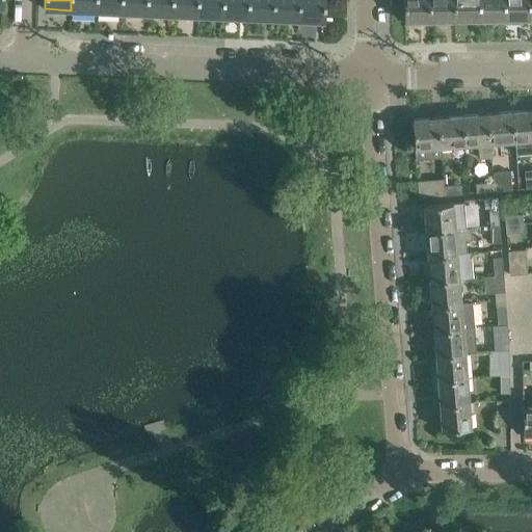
[(71,0),(71,10),(96,11),(96,0),(71,0)]
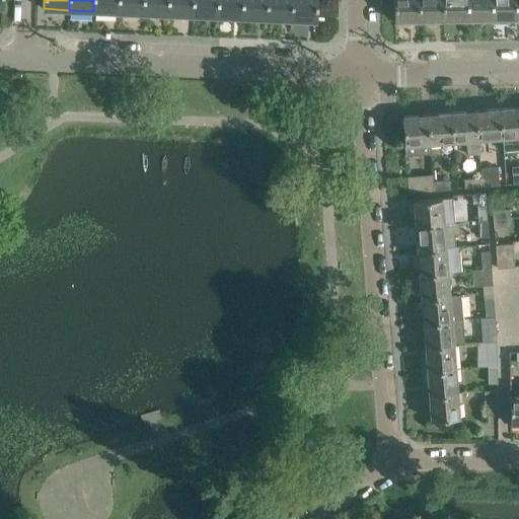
[(119,0),(93,0),(93,11),(119,12),(119,0)]
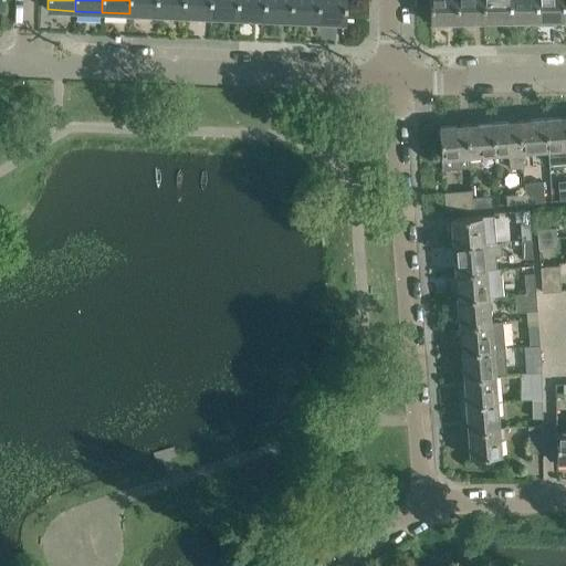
[(156,0),(129,0),(129,13),(156,14),(156,0)]
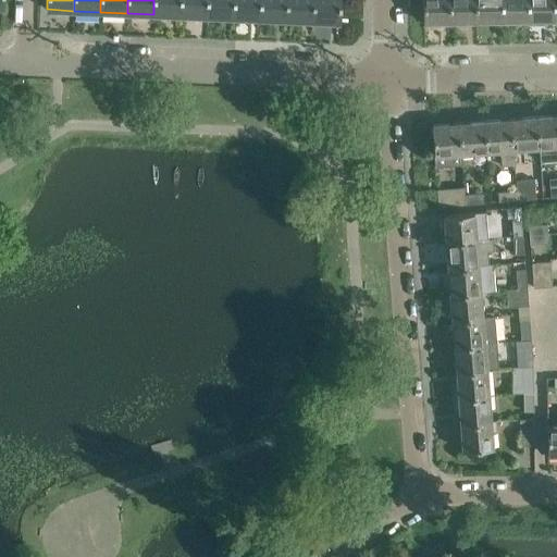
[(181,0),(153,0),(153,14),(180,15),(181,0)]
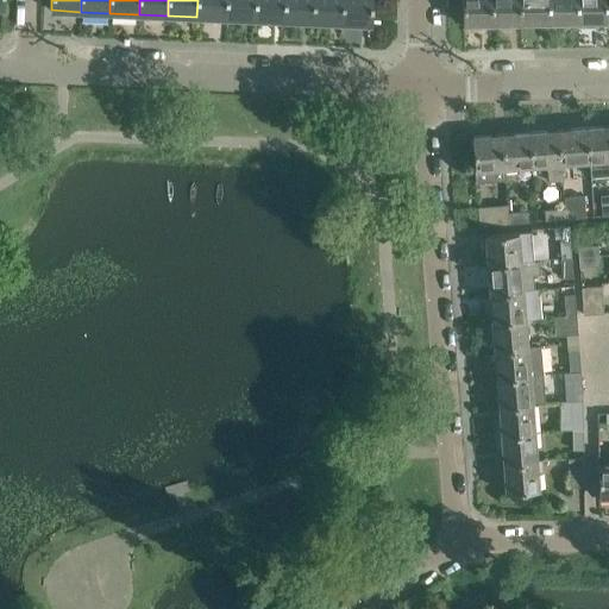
[(226,0),(198,0),(196,17),(226,18),(226,0)]
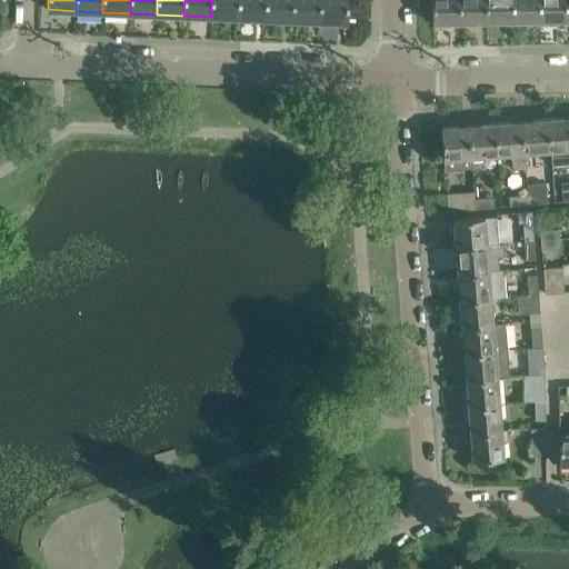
[(238,0),(211,0),(211,17),(238,18),(238,0)]
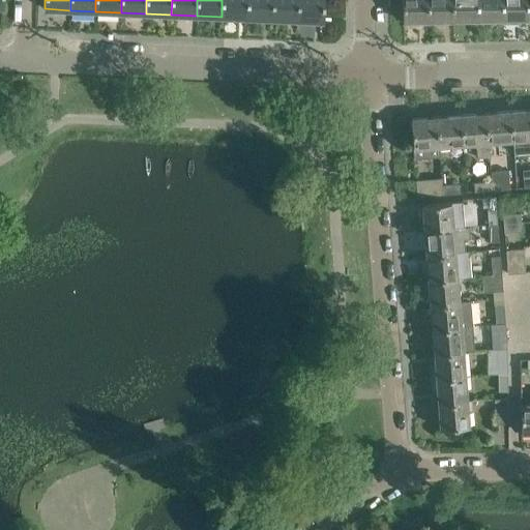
[(247,0),(222,0),(222,17),(247,18),(247,0)]
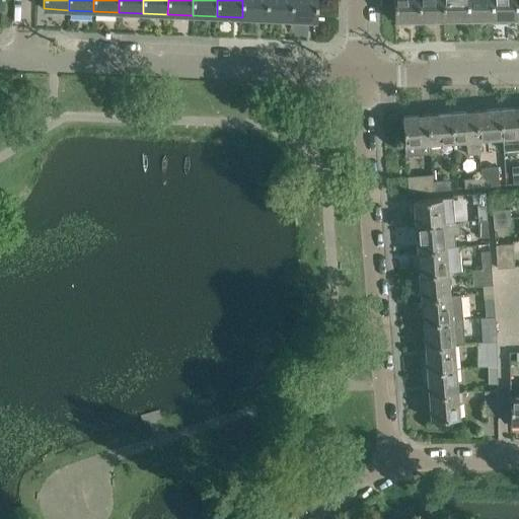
[(267,0),(242,0),(242,17),(267,18),(267,0)]
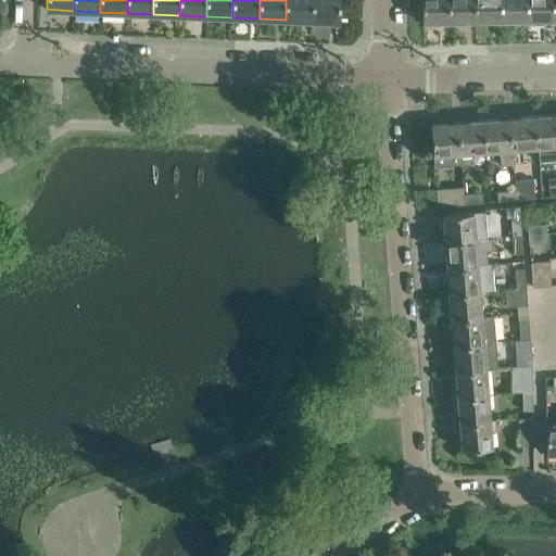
[(313,0),(286,0),(286,20),(312,21),(313,0)]
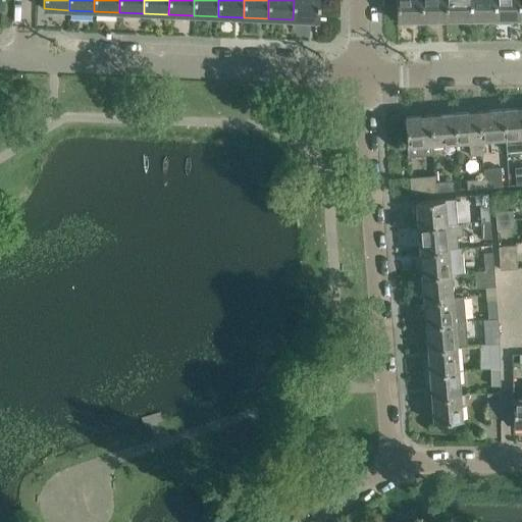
[(318,20),(319,14),(319,0),(294,0),(293,19),(318,20)]
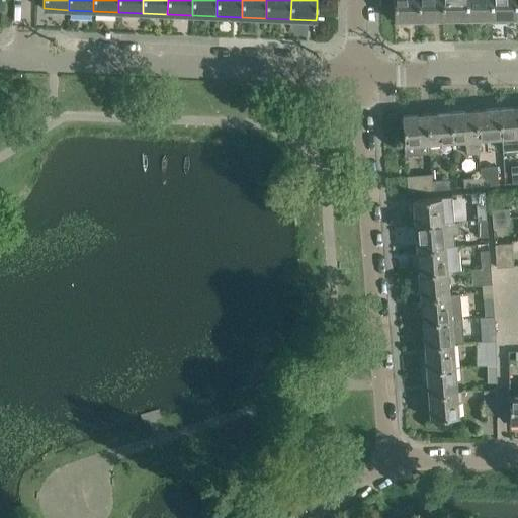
[(393,0),(394,20),(418,19),(417,0),(393,0)]
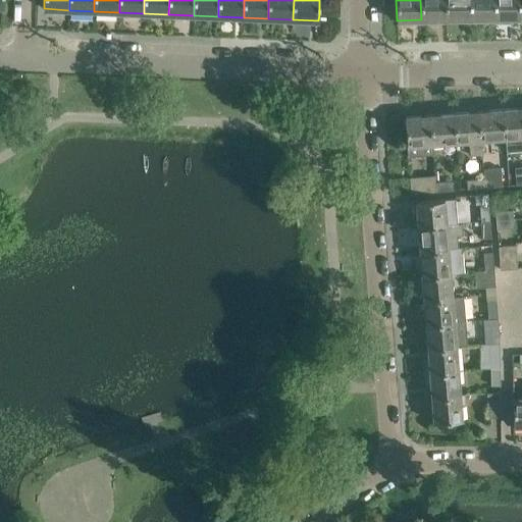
[(446,0),(420,0),(421,19),(446,19),(446,0)]
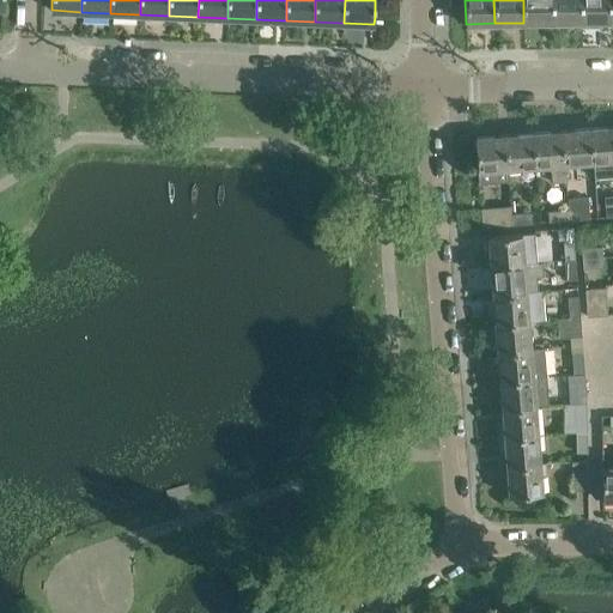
[(523,0),(523,23),(552,23),(552,0),(523,0)]
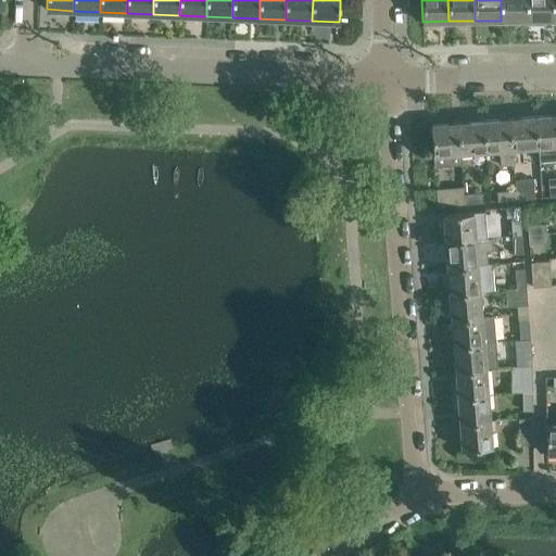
[(501,0),(501,21),(527,20),(526,0),(501,0)]
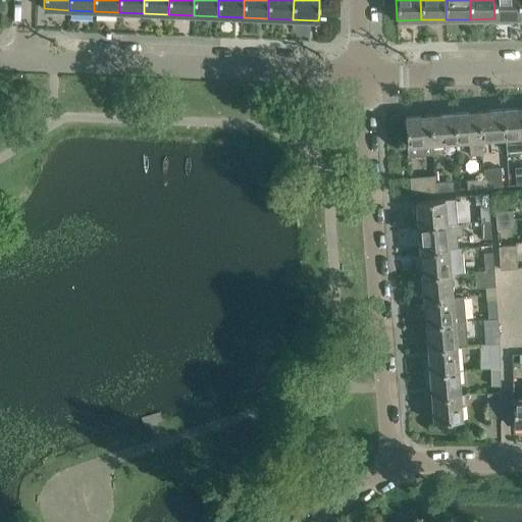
[(493,0),(494,18),(494,23),(509,22),(509,18),(519,18),(519,0),(493,0)]
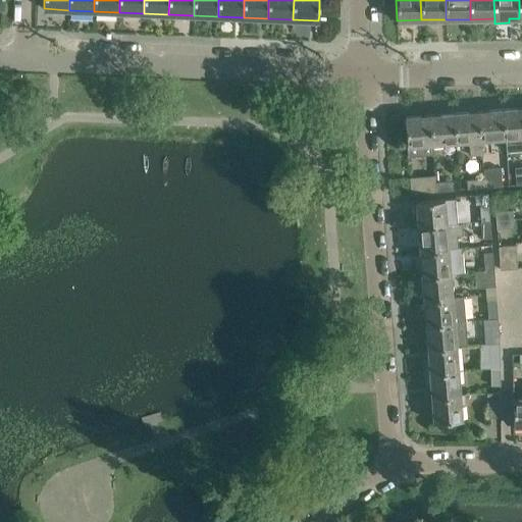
[(506,151),(521,149),(521,107),(503,109),(505,138),(506,151)]
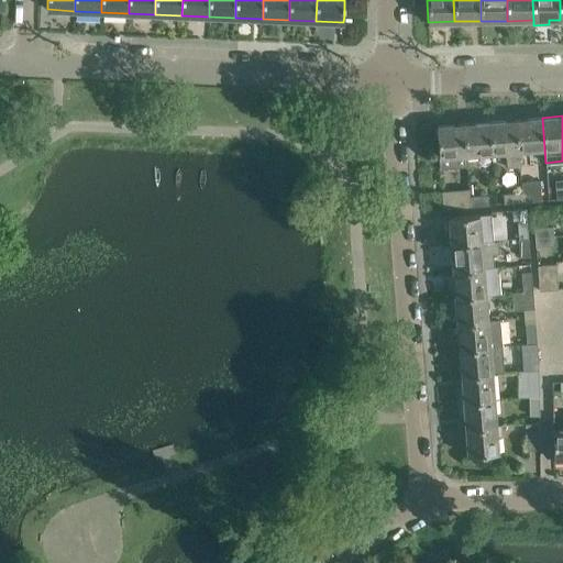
[(518,151),(544,148),(542,118),(516,120),(518,151)]
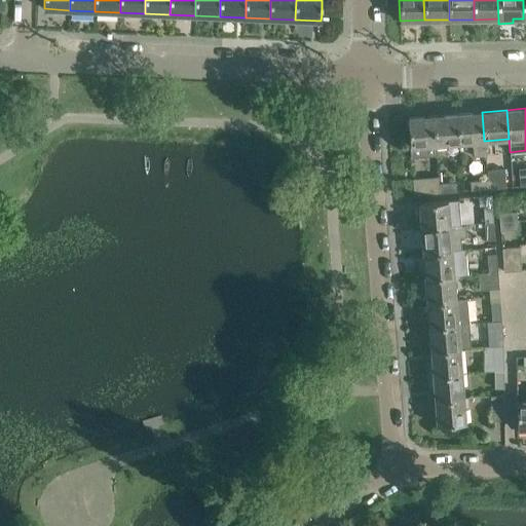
[(472,142),(474,156),(485,155),(484,141),(482,112),(457,114),(459,143),(472,142)]
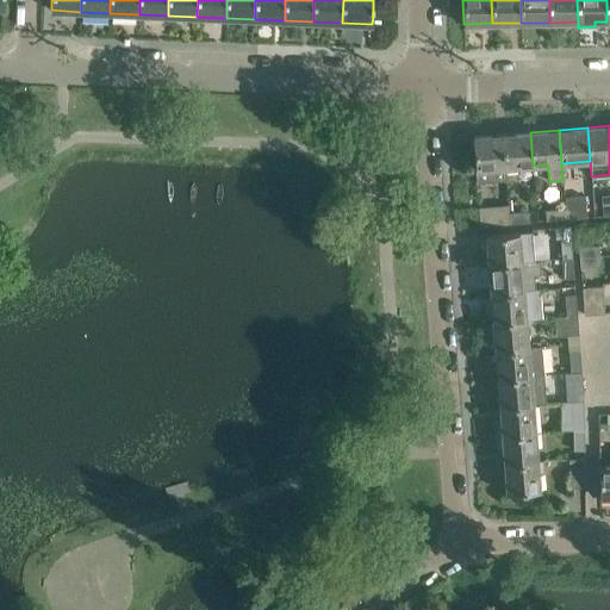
[(505,168),(533,166),(530,132),(502,135),(505,168)]
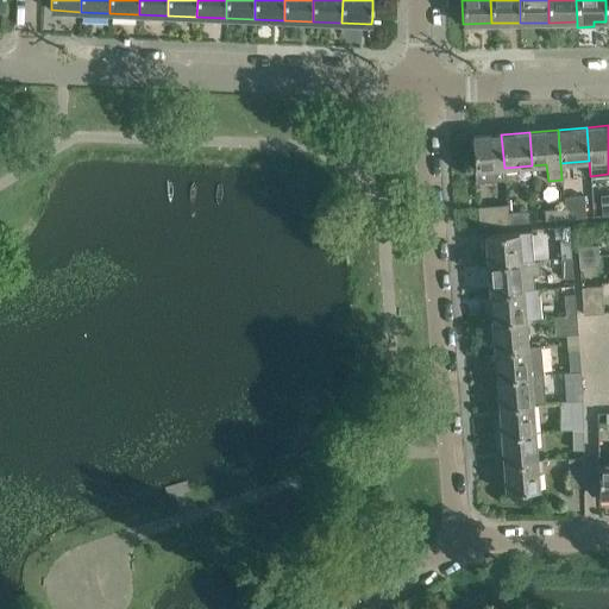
[(504,180),(504,168),(501,135),(472,137),(476,182),(504,180)]
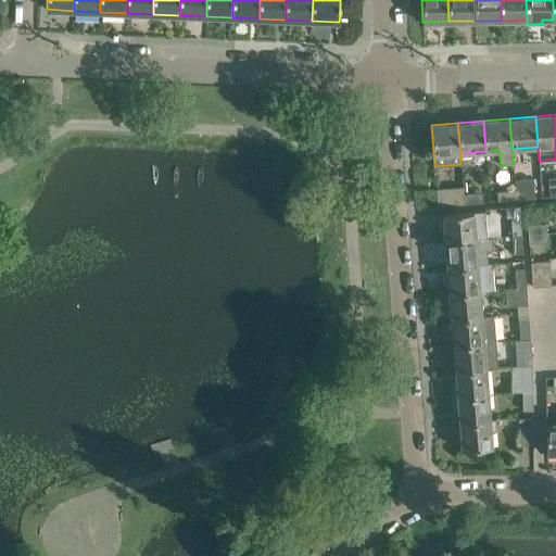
[(533,178),(515,180),(515,190),(516,200),(534,198),(533,188),(533,178)]
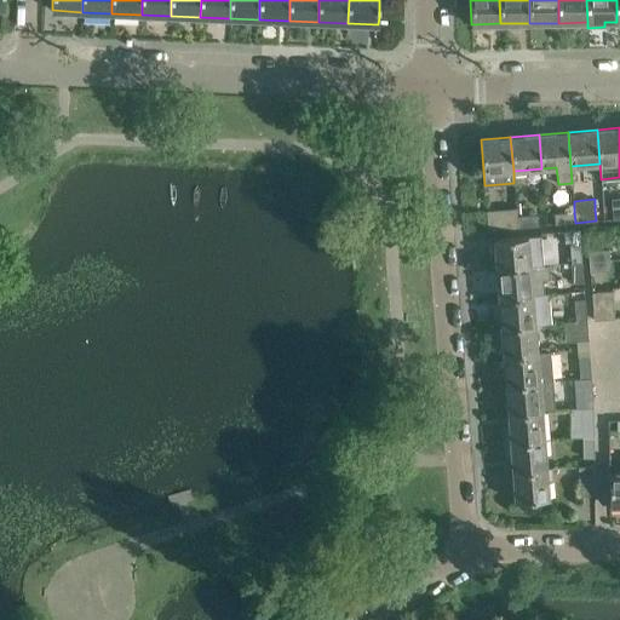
[(517,228),(517,217),(516,208),(486,211),(488,230),(517,228)]
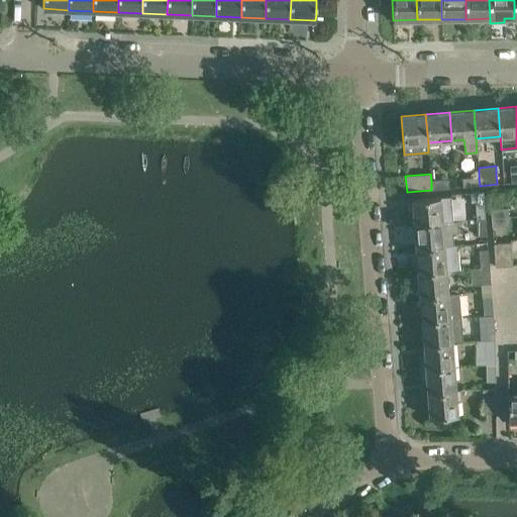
[(480,186),(479,177),(462,178),(462,187),(480,186)]
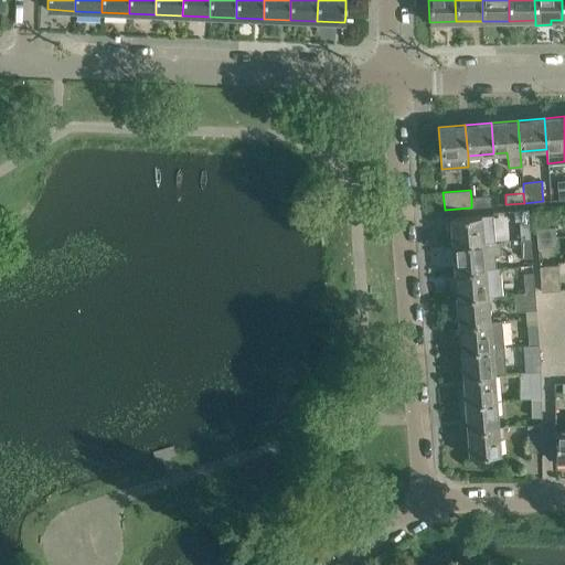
[(489,195),(471,198),(471,208),(490,205),(489,195)]
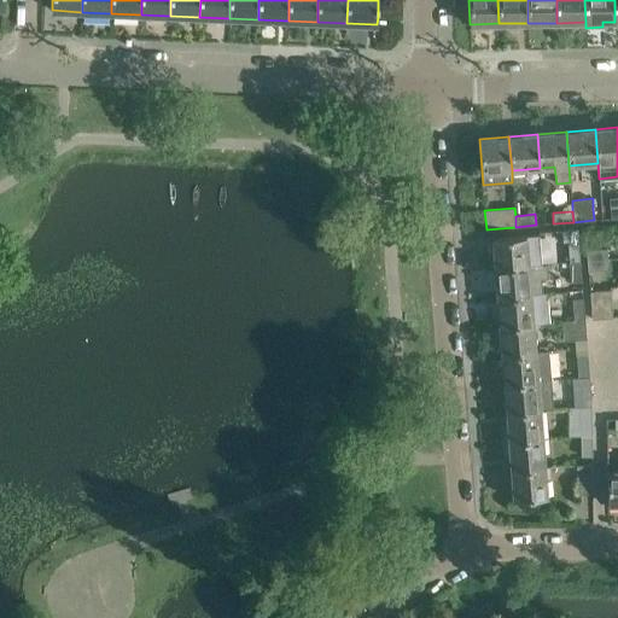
[(567,243),(569,262),(579,261),(577,228),(563,229),(564,243),(567,243)]
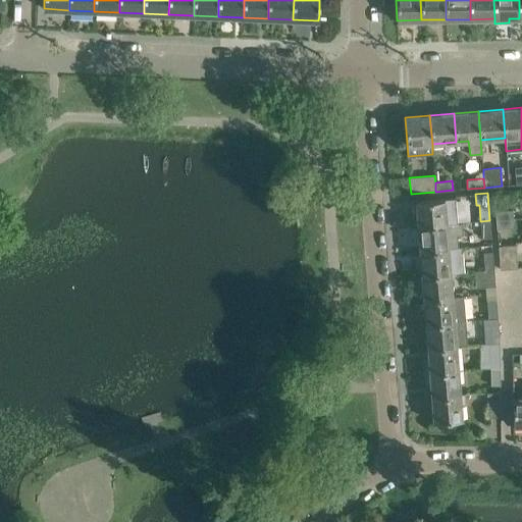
[(455,198),(415,201),(417,226),(457,223),(455,198)]
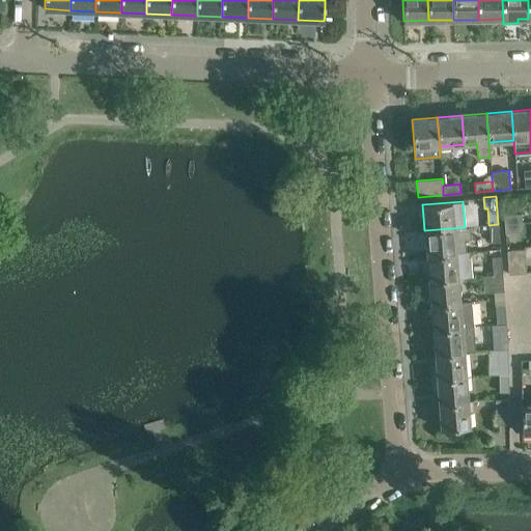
[(504,224),(522,222),(522,214),(504,215),(504,224)]
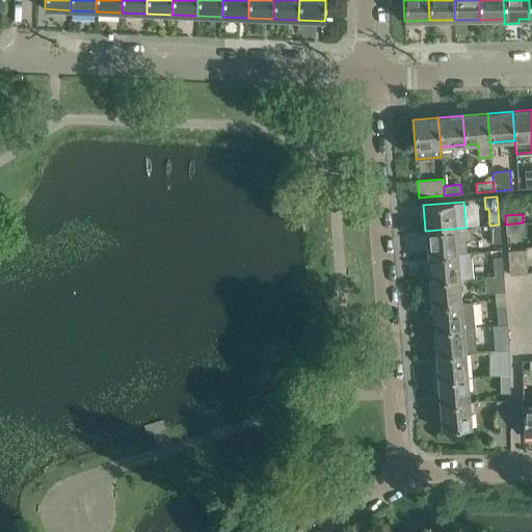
[(524,232),(523,222),(505,224),(506,233),(524,232)]
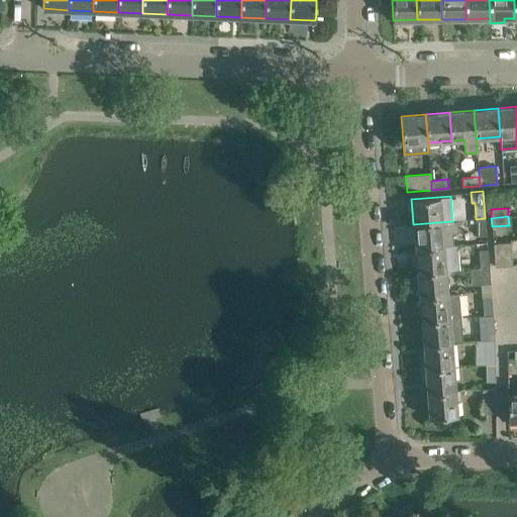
[(485,218),(476,219),(478,235),(487,235),(485,218)]
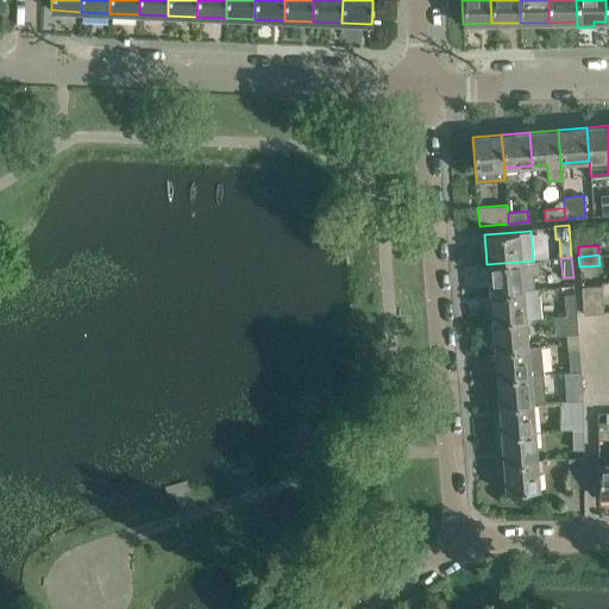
[(487,264),(489,293),(533,289),(532,275),(539,275),(538,259),(533,261),(487,264)]
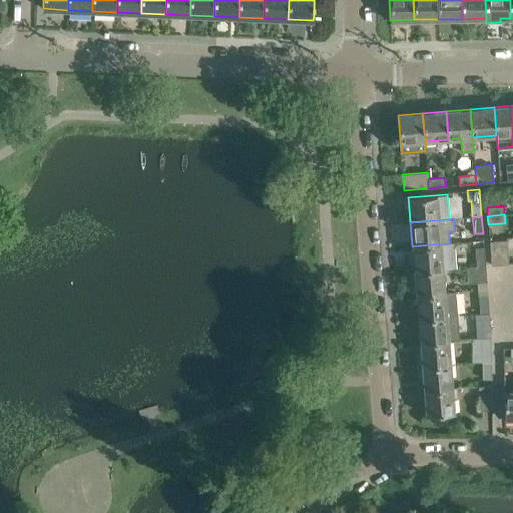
[(489,239),(491,265),(508,264),(506,238),(489,239)]
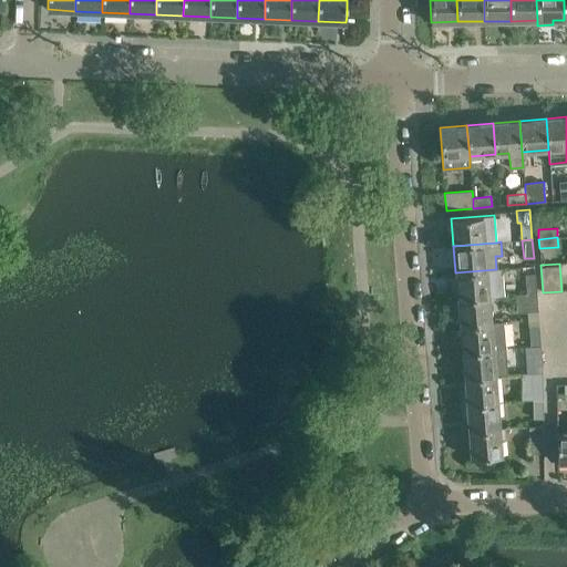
[(455,272),(457,299),(488,297),(502,296),(500,269),(496,269),(455,272)]
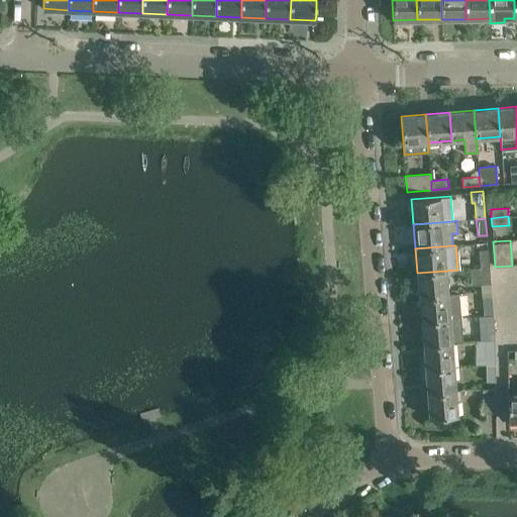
[(479,250),(480,268),(489,267),(488,249),(479,250)]
